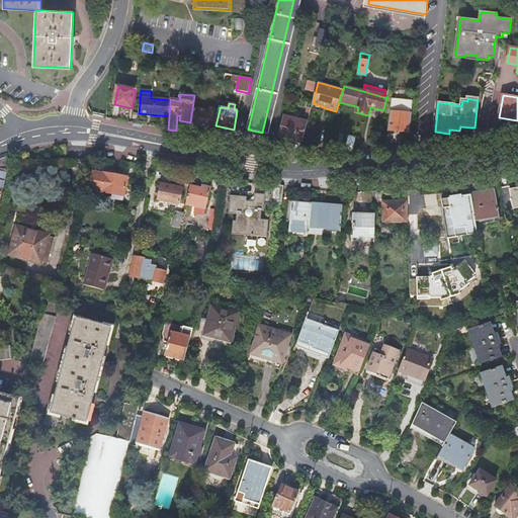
[(193,109),(191,125),(209,127),(209,125),(216,125),(220,109),(211,108),(210,111),(196,109),(196,108),(195,108),(194,109),(193,109)]
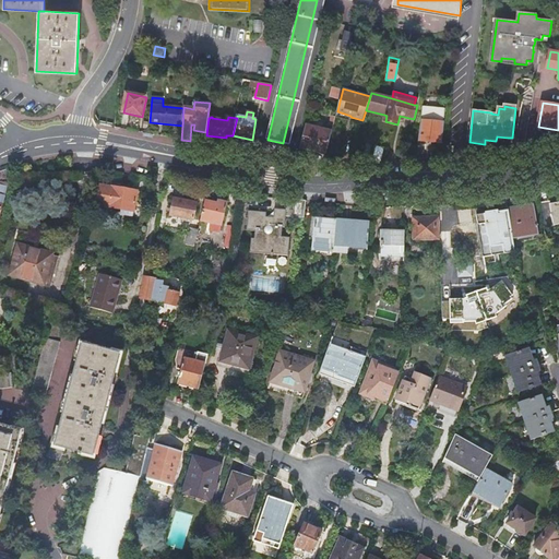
[(444,125),(421,121),(419,143),(421,144),(423,141),(442,143),(444,125)]
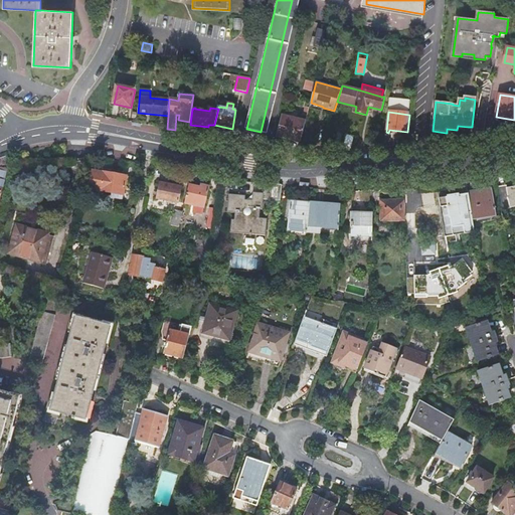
[(306,121),(282,115),(277,137),(301,143),(306,121)]
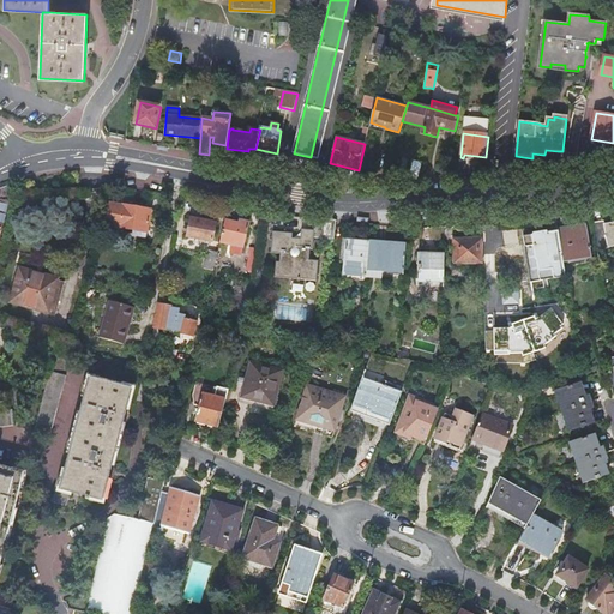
[(409,180),(419,180),(423,163),(414,160),(409,180)]
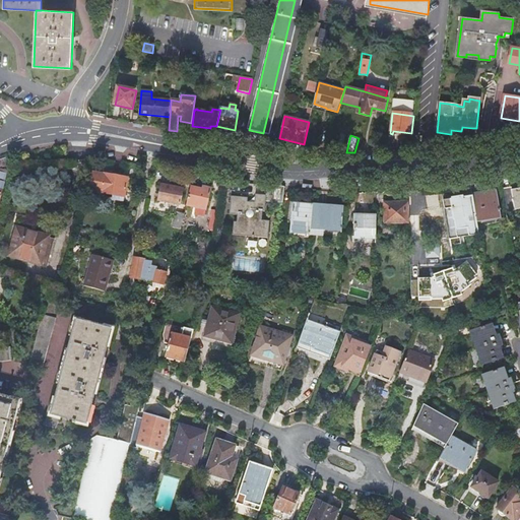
[(387,151),(395,151),(396,137),(389,136),(387,151)]
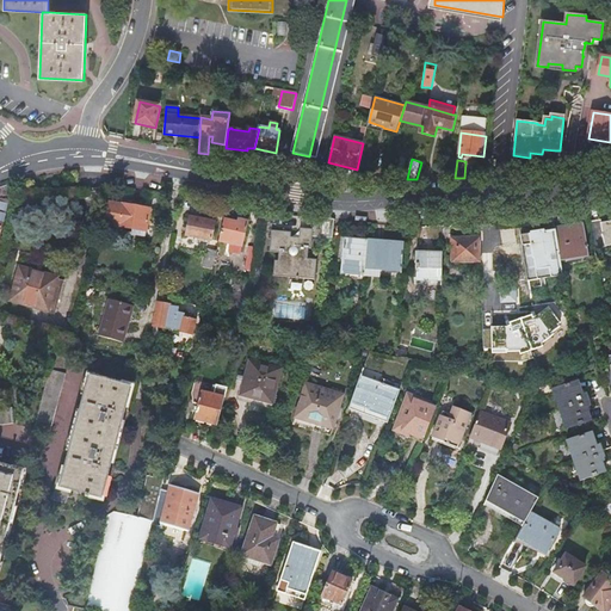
[(0,233),(8,203),(10,203),(16,184),(0,189),(0,195),(1,202),(0,201),(0,233)]
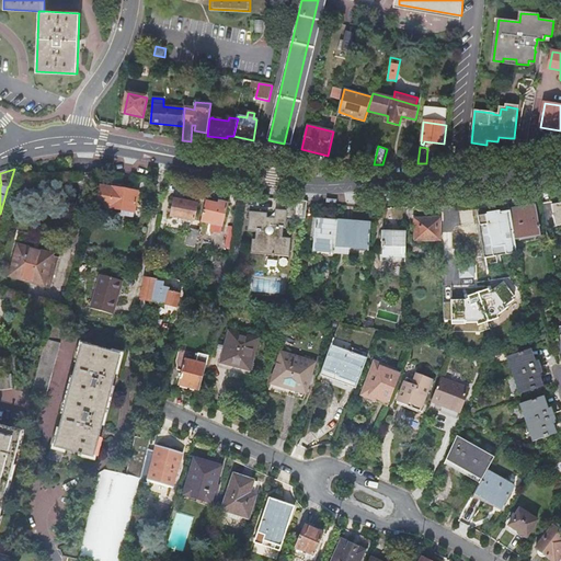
[(112,189),(99,186),(94,205),(109,208),(122,210),(135,214),(138,192),(112,187),(112,189)]
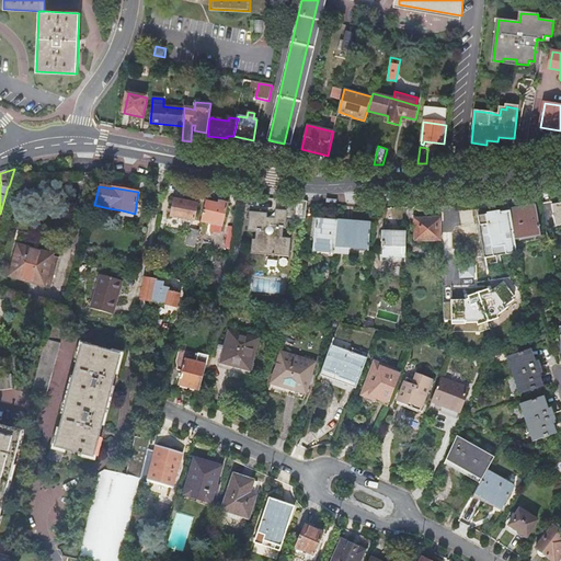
[(197,205),(174,201),(171,217),(194,221),(197,205)]
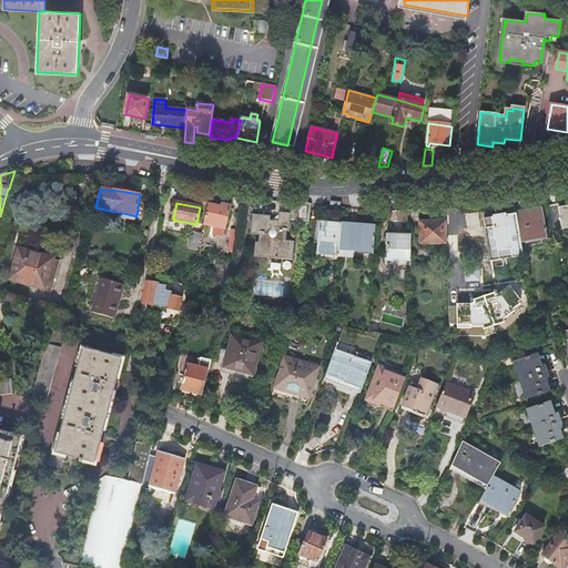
[(270,221),(270,217),(252,215),(250,234),(259,236),(257,243),(255,242),(253,256),(292,261),(294,242),(285,241),(286,232),(288,232),(290,221),(308,223),(310,205),(292,203),(291,214),(279,213),(277,222),(270,221)]
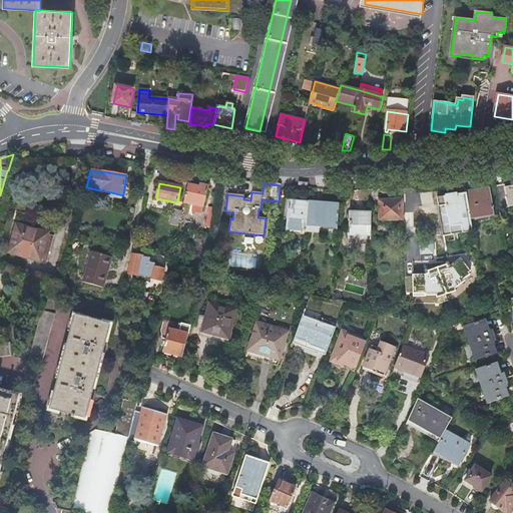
[(187,185),(183,203),(193,205),(192,209),(201,211),(202,207),(203,207),(207,187),(200,185),(199,188),(187,185)]
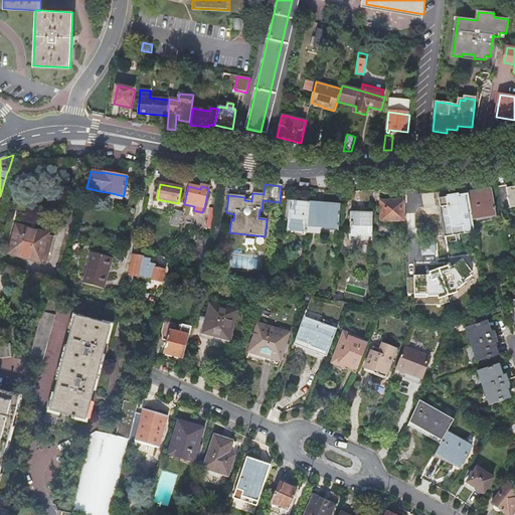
[(514,186),(506,188),(506,186),(498,187),(502,210),(514,208),(513,204),(514,204),(514,186)]
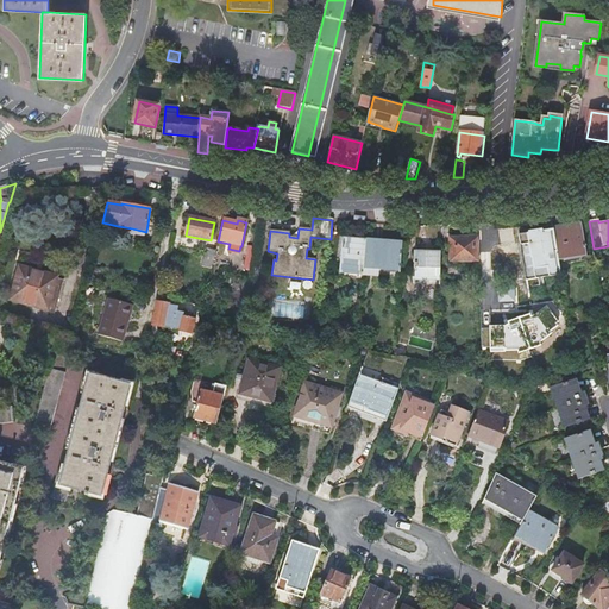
[(581,223),(552,227),(552,230),(558,261),(585,256),(581,223)]
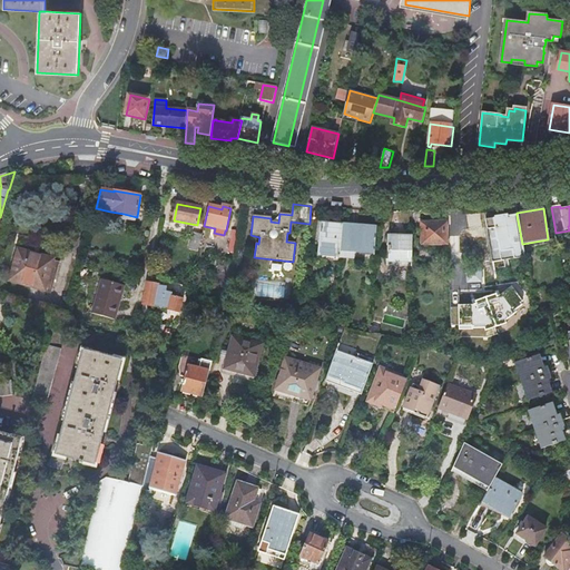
[(484,223),(485,231),(493,229),(497,246),(498,246),(498,248),(499,256),(523,253),(522,244),(517,215),(492,218),(493,222),(485,223),(485,222),(484,222),(484,223)]
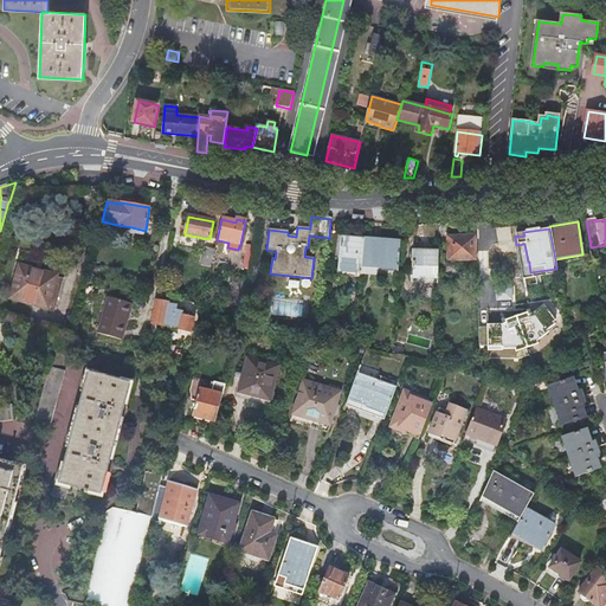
[(475,237),(453,237),(446,237),(447,262),(450,262),(476,260),(475,237)]
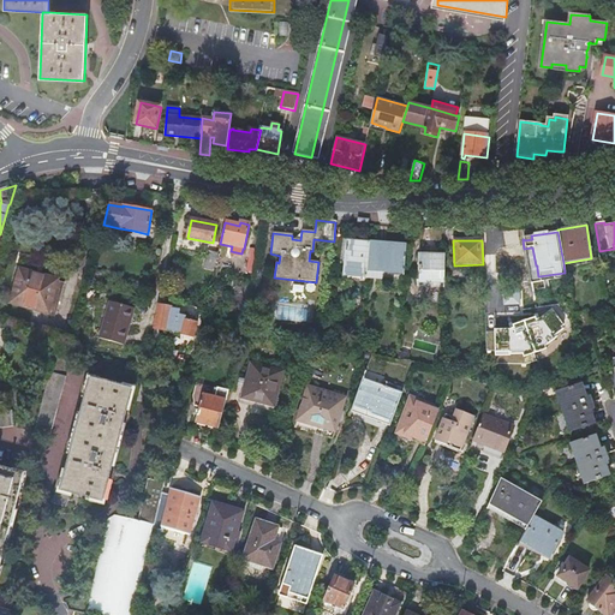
[(344,275),(366,278),(368,269),(370,244),(370,243),(346,242),(344,275)]
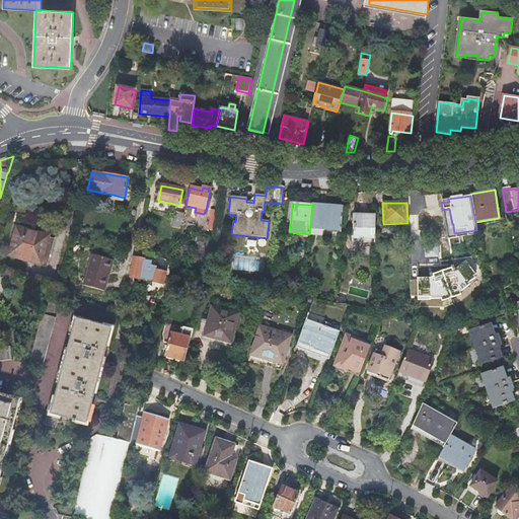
[(310,227),(342,229),(343,208),(312,206),(310,227)]
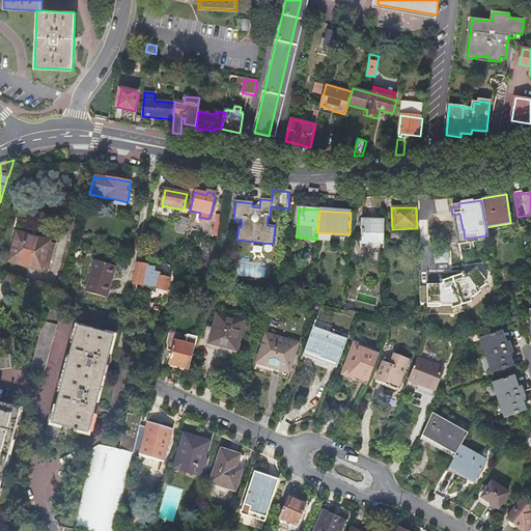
[(468,243),(487,240),(487,235),(465,239),(464,231),(464,229),(463,229),(459,214),(452,215),(457,244),(458,244),(468,242),(468,243)]
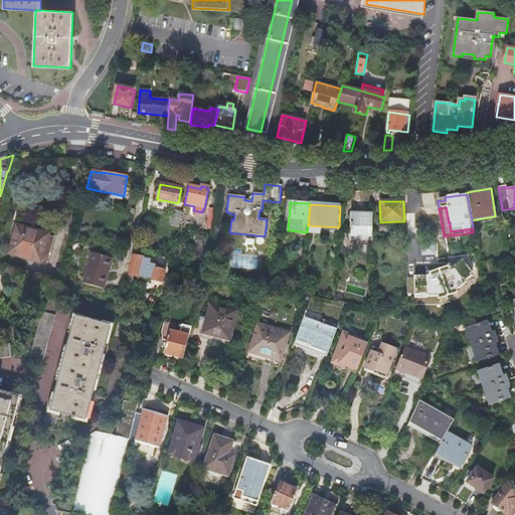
[(372,236),(372,214),(351,214),(351,236),(372,236)]
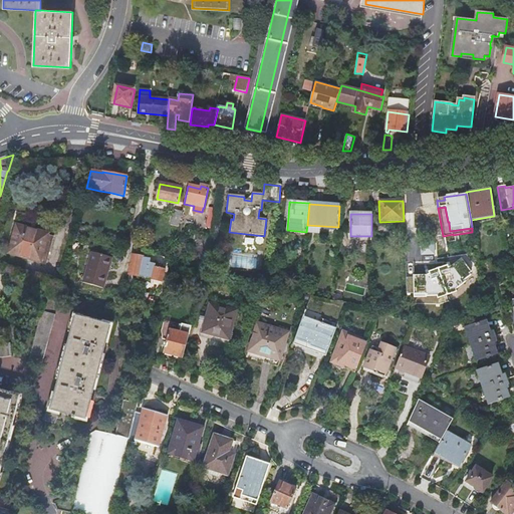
[(47,234),(17,226),(10,252),(46,262),(53,236),(47,234)]
